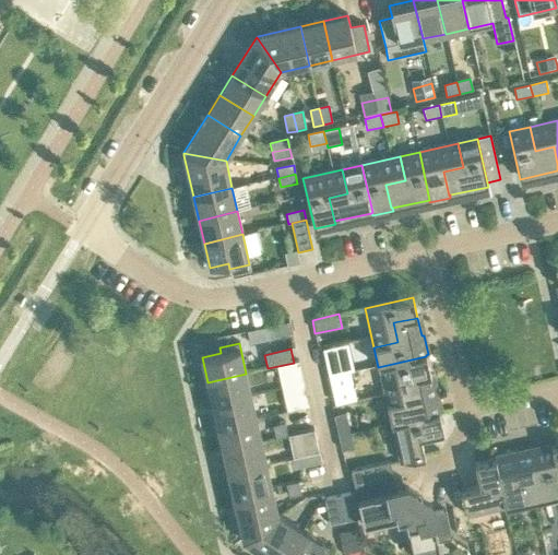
[(378,367),(387,405),(411,400),(406,380),(430,375),(426,356),(378,367)]
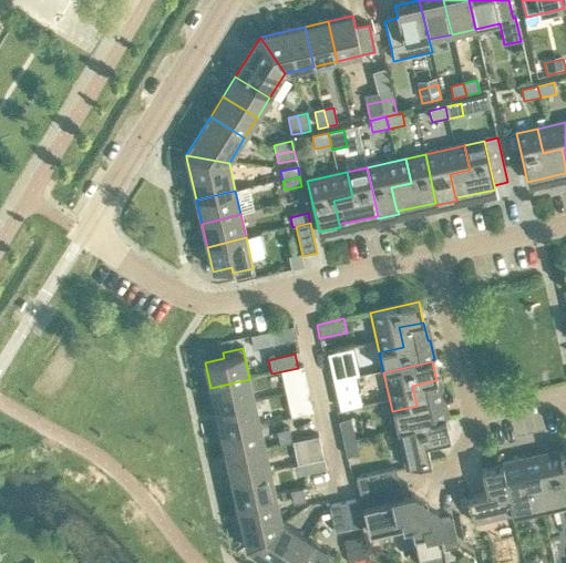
[(356,378),(333,384),(340,412),(362,407),(356,378)]
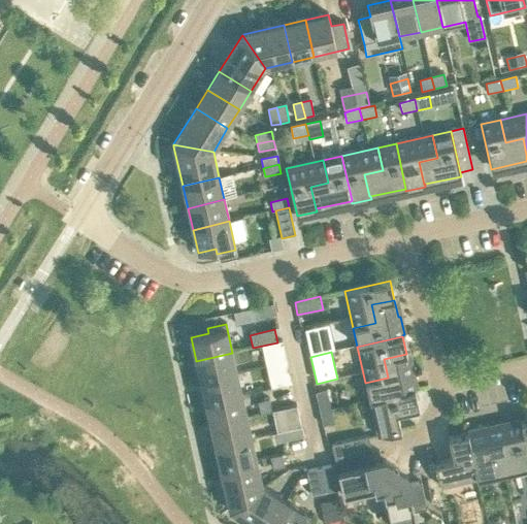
[(196,361),(201,383),(237,374),(232,353),(196,361)]
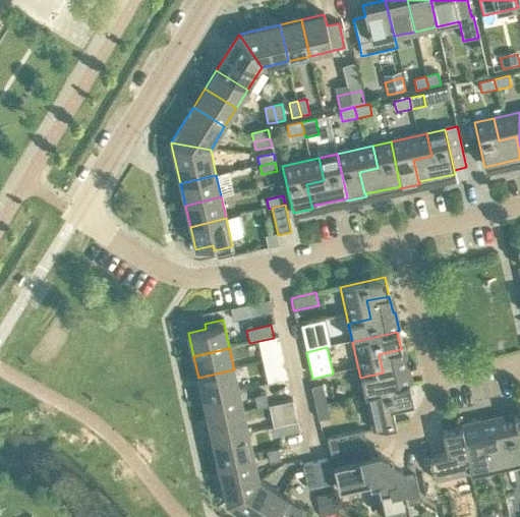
[(360,378),(364,395),(409,385),(411,384),(407,366),(405,366),(401,349),(379,354),(383,372),(360,378)]
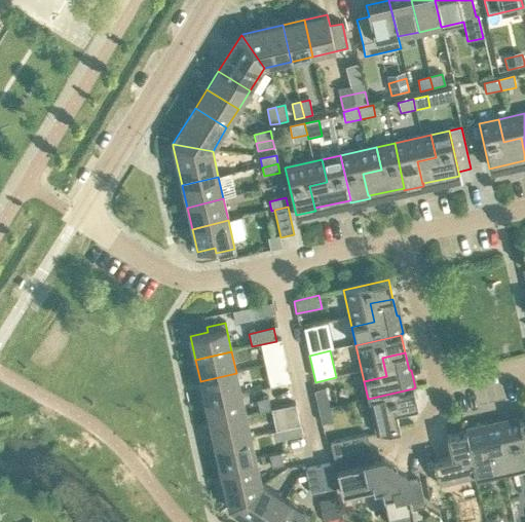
[(200,381),(204,403),(241,395),(236,373),(200,381)]
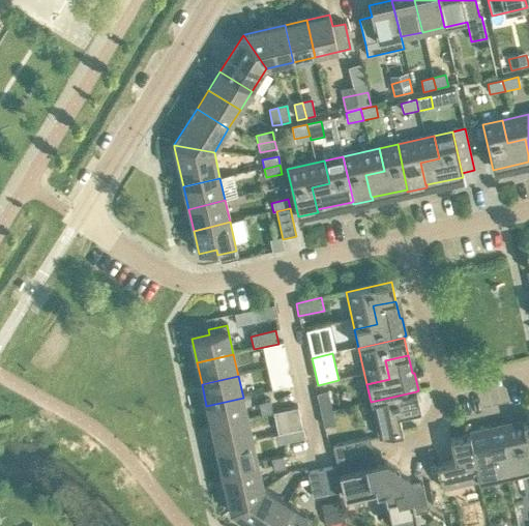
[(416,391),(371,402),(379,439),(403,434),(399,416),(420,411),(416,391)]
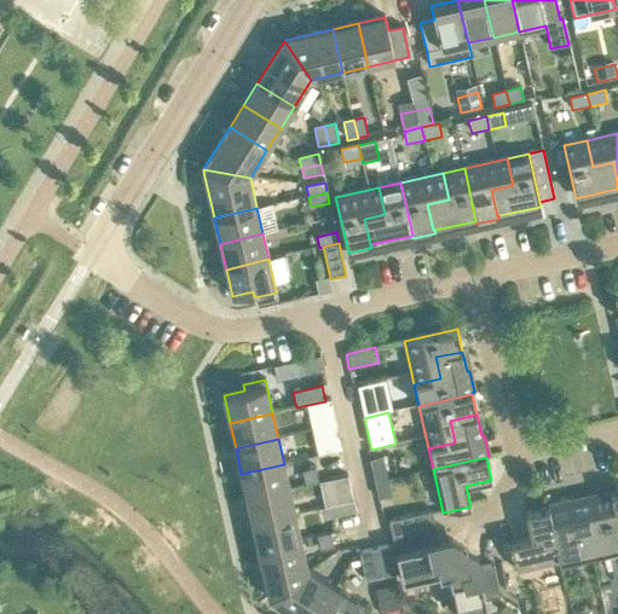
[(370,461),(375,482),(387,480),(382,458),(370,461)]
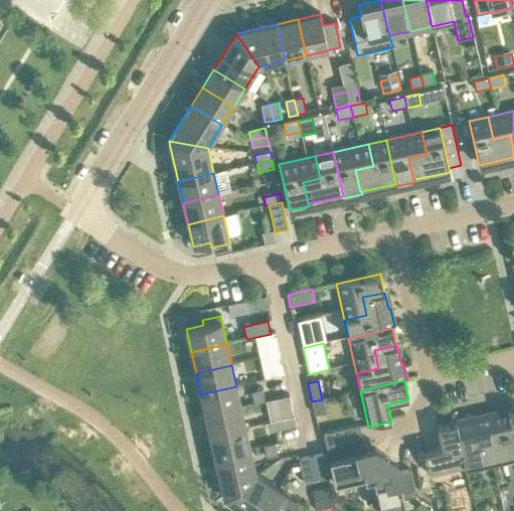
[(200,394),(205,415),(240,407),(236,386),(200,394)]
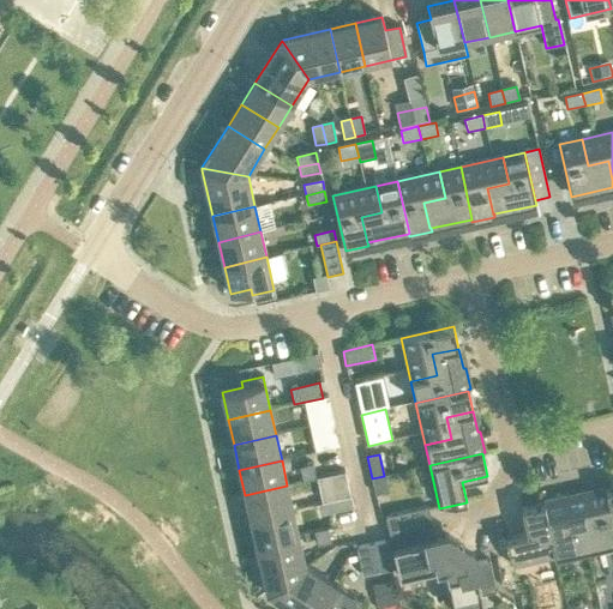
[(300,468),(304,482),(316,478),(313,465),(300,468)]
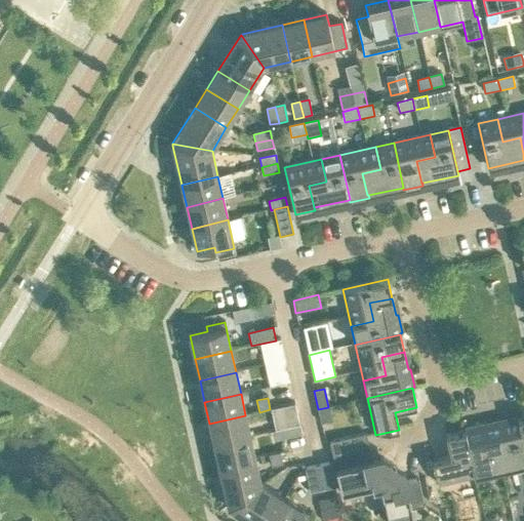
[(328,407),(318,409),(321,425),(331,422),(328,407)]
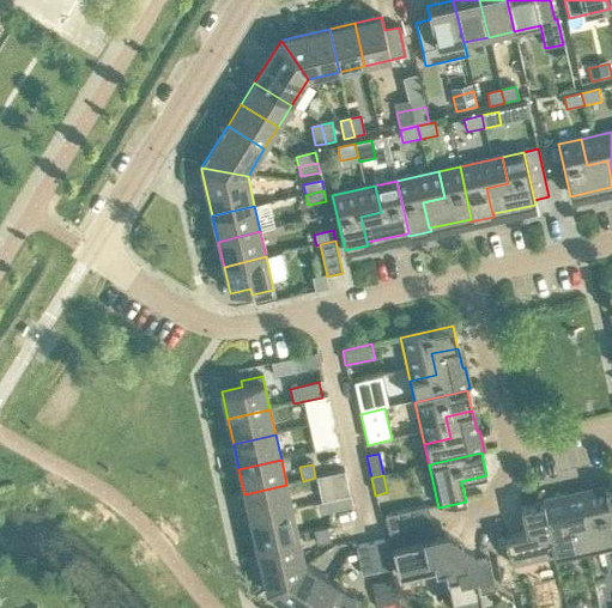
[(244,494),(250,520),(292,510),(286,485),(244,494)]
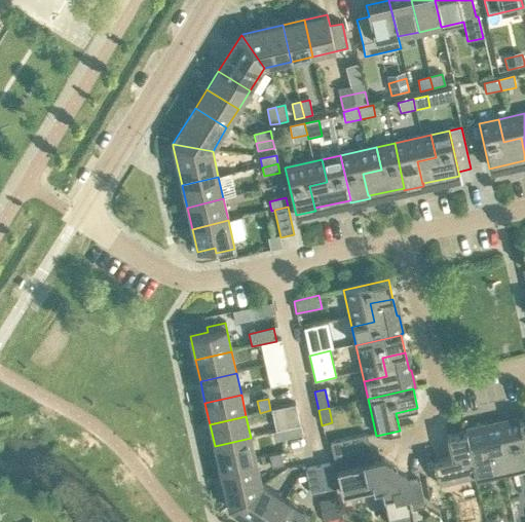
[(524,443),(520,420),(503,424),(508,447),(489,451),(494,474),(524,465),(524,443)]
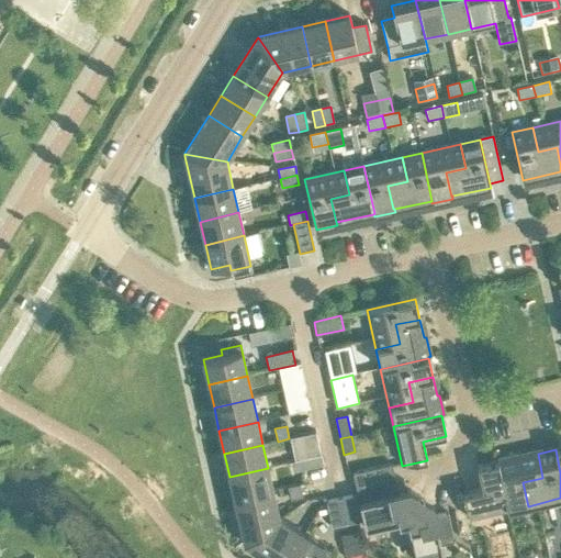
[(498,462),(497,462),(508,511),(528,506),(523,482),(542,478),(538,454),(518,458),(517,456),(497,460),(498,462)]
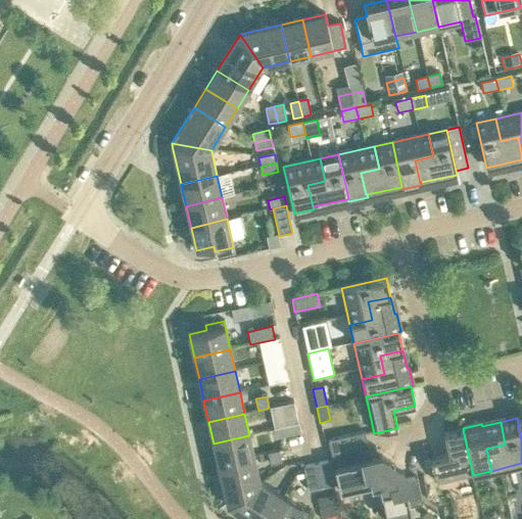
[(296,425),(279,429),(281,438),(298,434),(296,425)]
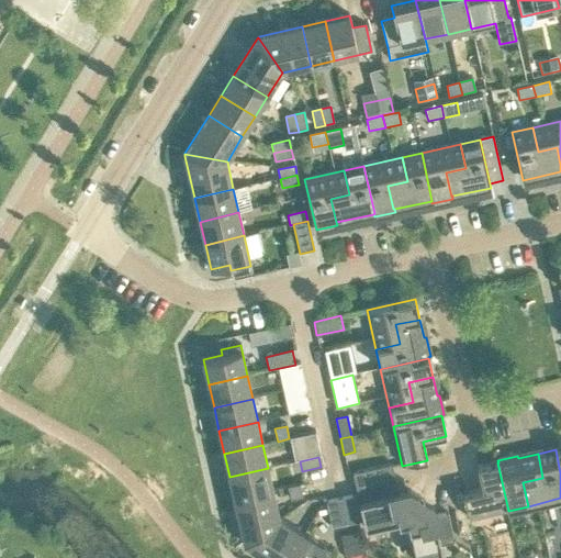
[(483,490),(463,494),(469,520),(508,511),(497,462),(478,467),(483,490)]
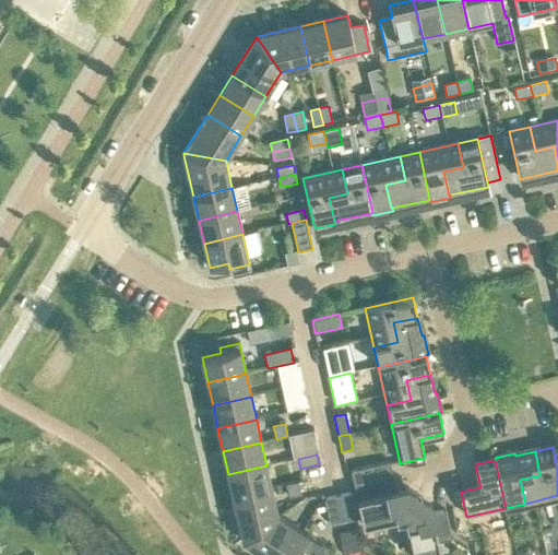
[(352,472),(355,487),(394,479),(390,463),(352,472)]
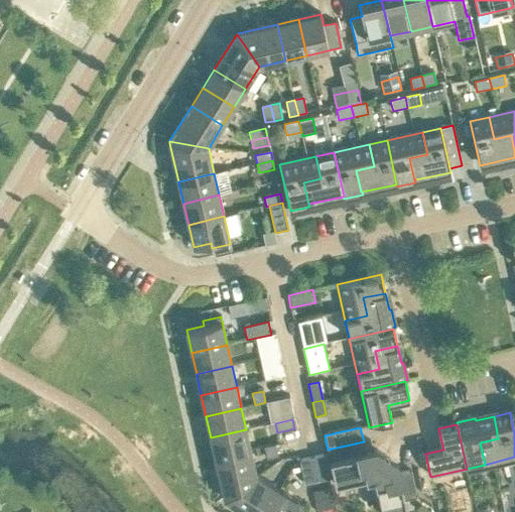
[(211,437),(215,459),(251,451),(246,429),(211,437)]
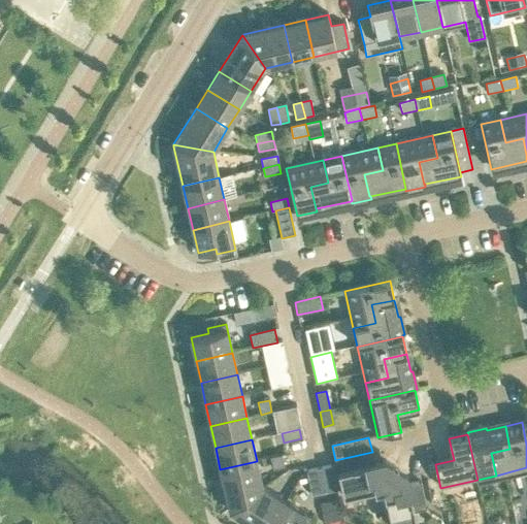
[(343,497),(383,488),(395,468),(385,462),(374,464),(372,452),(335,460),(343,497)]
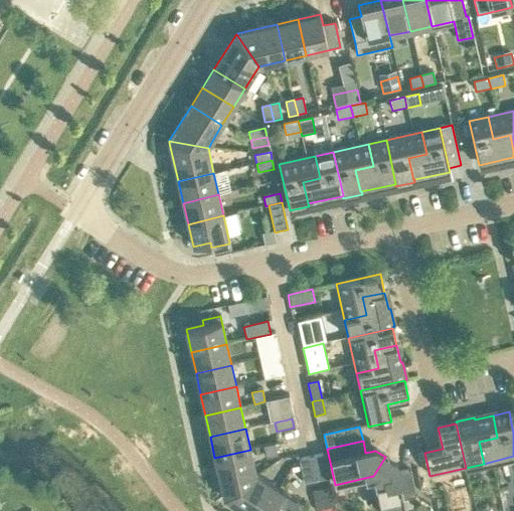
[(275,445),(264,447),(267,459),(277,457),(275,445)]
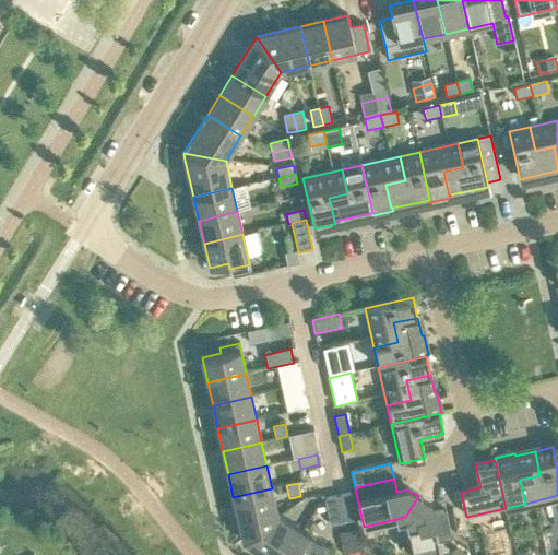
[(242,540),(244,541),(279,517),(272,488),(233,497),(242,540)]
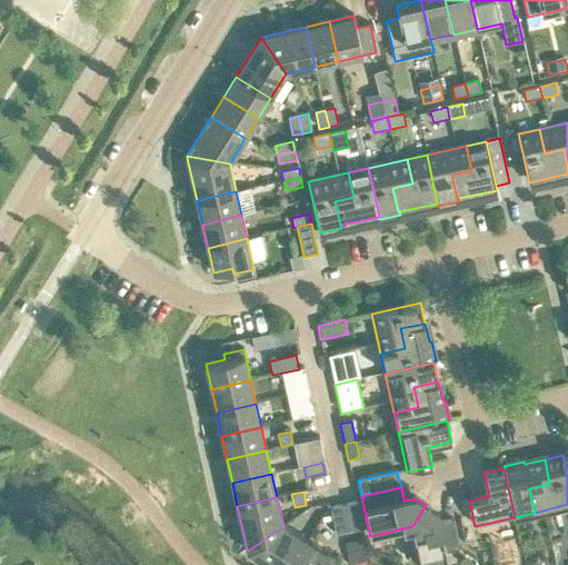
[(358,503),(344,506),(350,532),(364,529),(358,503)]
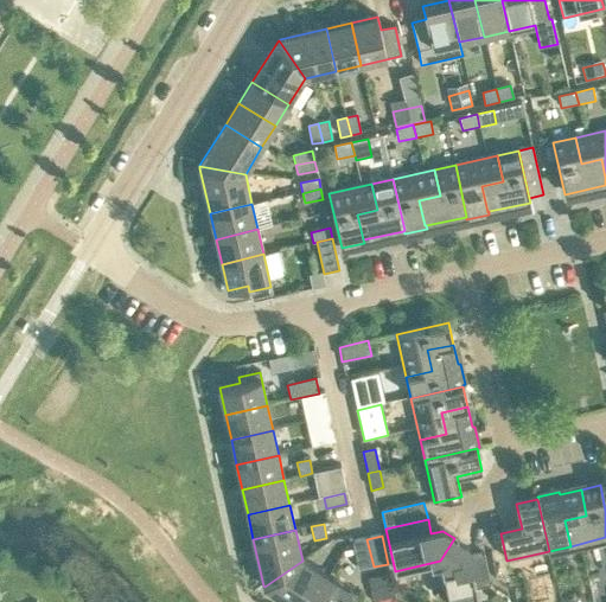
[(454,538),(440,561),(450,601),(473,601),(479,600),(477,589),(490,586),(483,555),(470,558),(467,546),(454,538)]
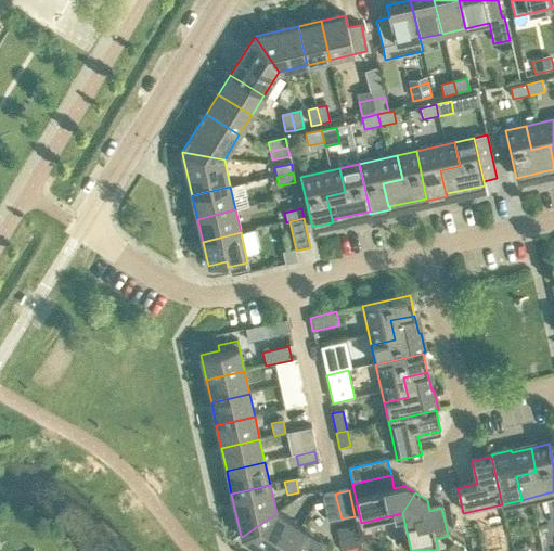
[(342,519),(335,494),(322,496),(327,522),(342,519)]
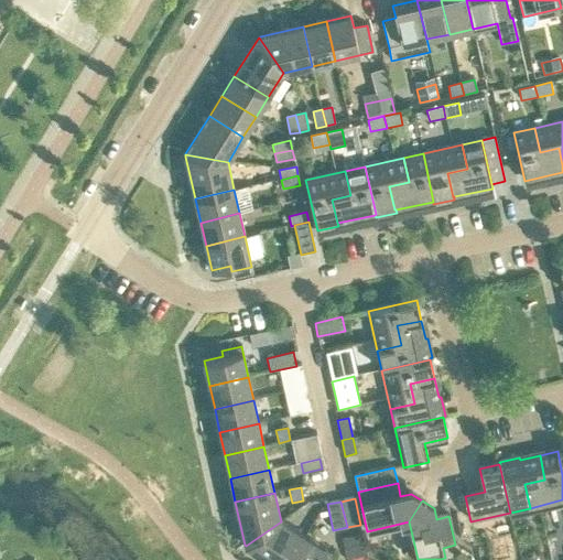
[(247,547),(267,559),(290,559),(305,537),(281,521),(246,546),(247,547)]
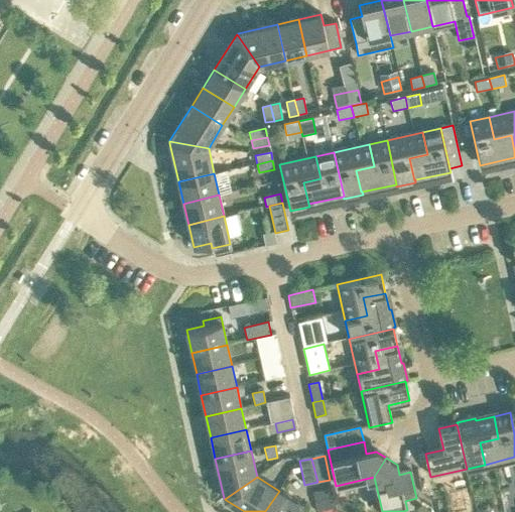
[(313,492),(317,511),(328,511),(334,510),(337,509),(333,489),(313,492)]
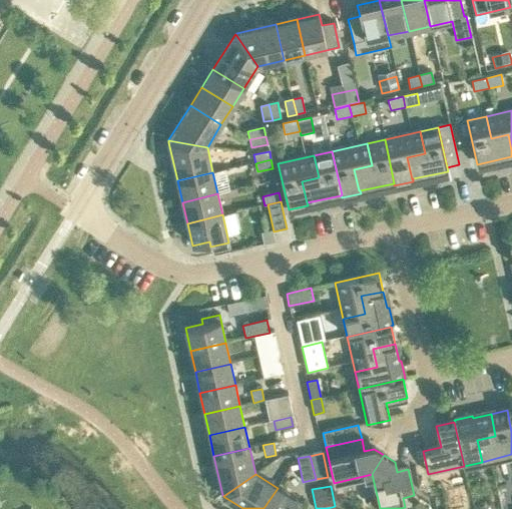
[(278,488),(264,508),(298,508),(302,503),(278,488)]
